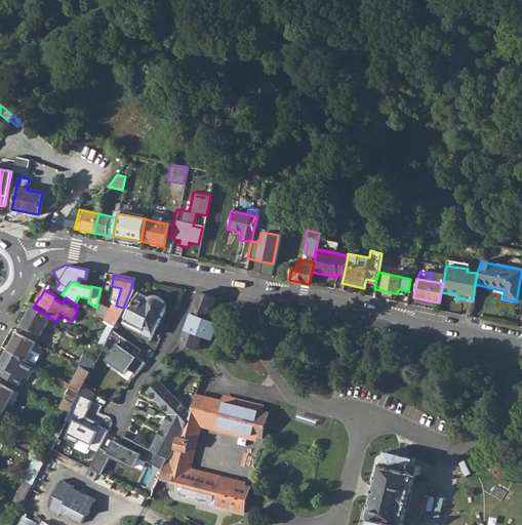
[(184,327),(178,342),(197,350),(202,336),(212,339),(222,316),(212,310),(216,297),(198,290),(189,313),(191,314),(185,328),(184,327)]
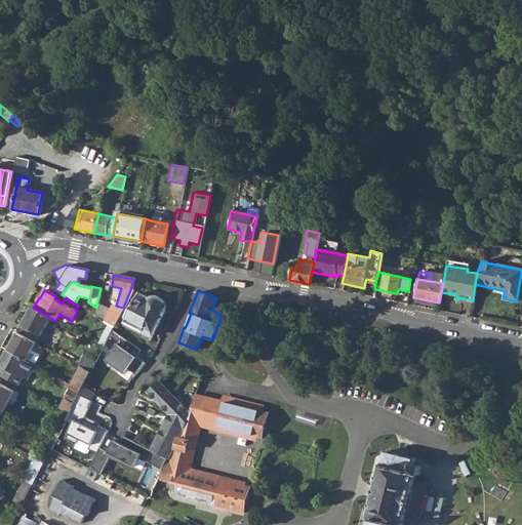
[(163,298),(160,296),(156,295),(152,295),(148,297),(138,292),(122,323),(153,338),(166,310),(166,306),(165,303),(163,298)]
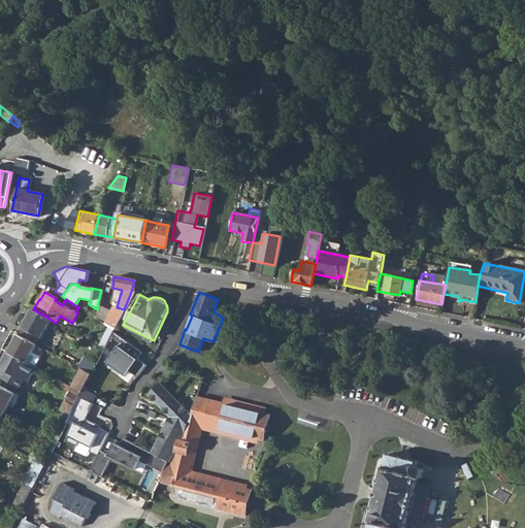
[(97,309),(93,318),(107,327),(111,330),(120,317),(98,305),(97,309)]
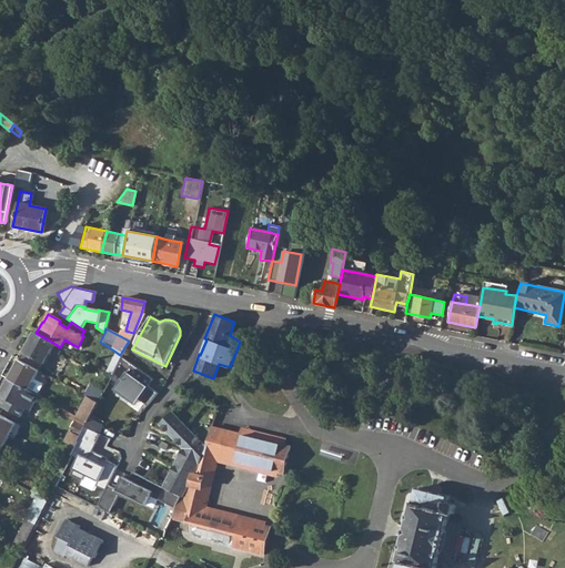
[(33,332),(19,359),(38,371),(39,371),(53,343),(36,333),(33,332)]
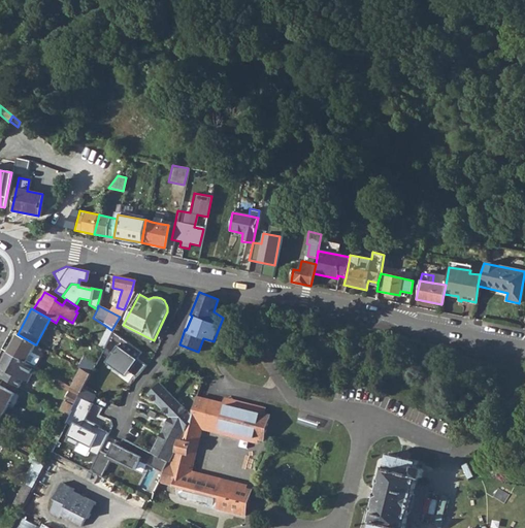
[(102,349),(101,352),(109,357),(107,359),(121,368),(123,366),(129,371),(136,376),(145,365),(136,359),(141,352),(111,330),(109,335),(102,349)]
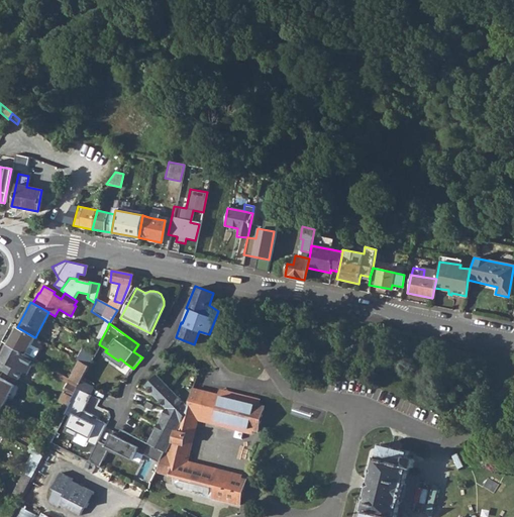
[(95,338),(100,341),(107,328),(102,325),(95,338)]
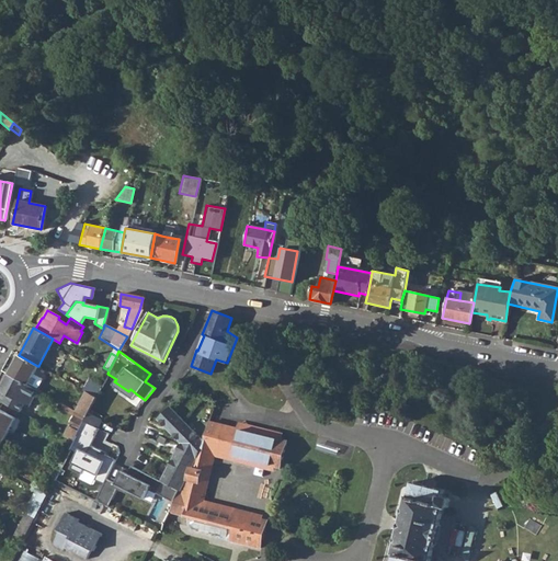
[(19,355),(7,374),(8,374),(35,389),(40,380),(31,375),(37,366),(19,355)]
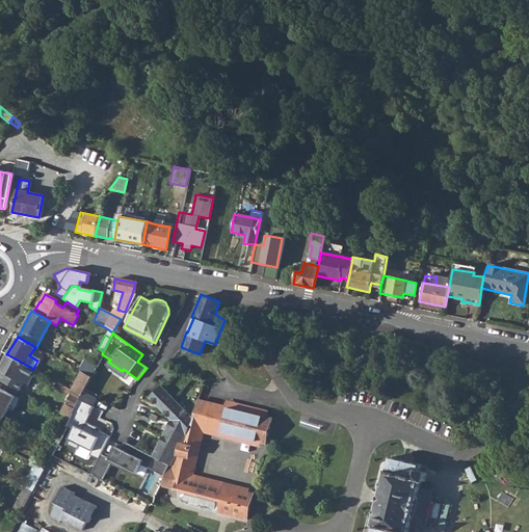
[(33,369),(7,354),(1,366),(5,368),(3,373),(0,378),(0,381),(18,391),(22,383),(26,386),(34,370),(33,369)]
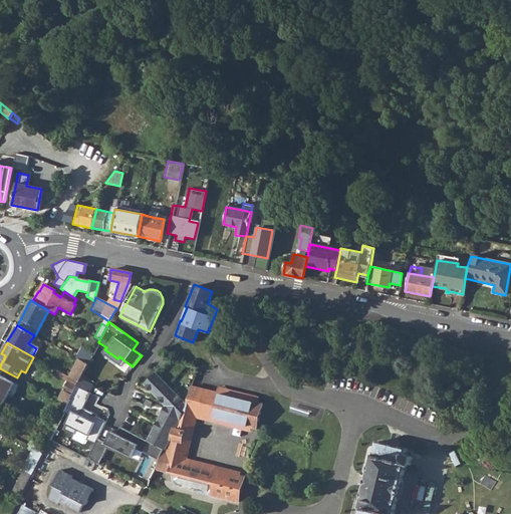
[(80,348),(75,358),(76,358),(87,364),(91,354),(80,348)]
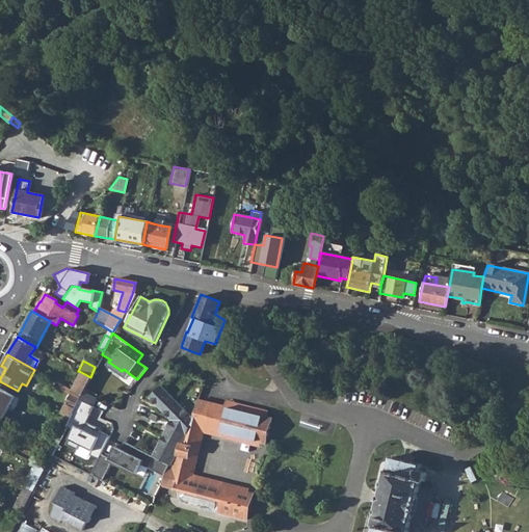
[(108,362),(106,365),(127,378),(130,374),(124,369),(122,371),(108,362)]
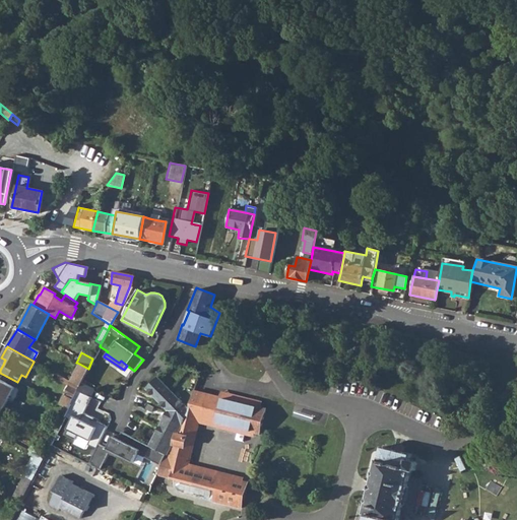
[(77,363),(68,381),(78,386),(81,382),(88,369),(77,363)]
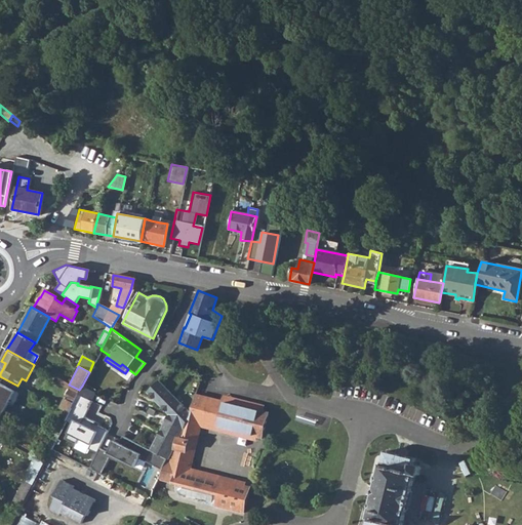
[(146,392),(168,414),(190,414),(157,380),(146,392)]
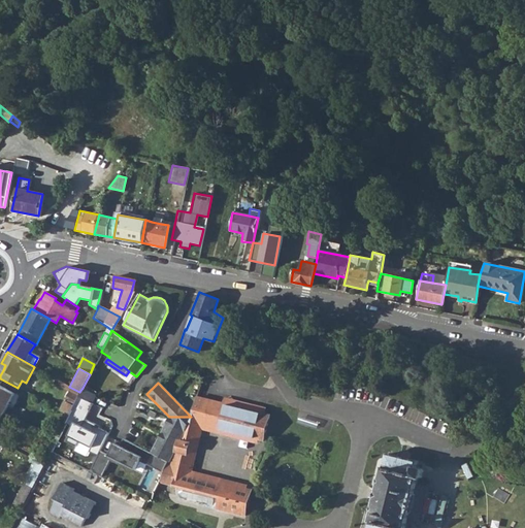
[(0,413),(2,414),(12,394),(0,387),(0,413)]
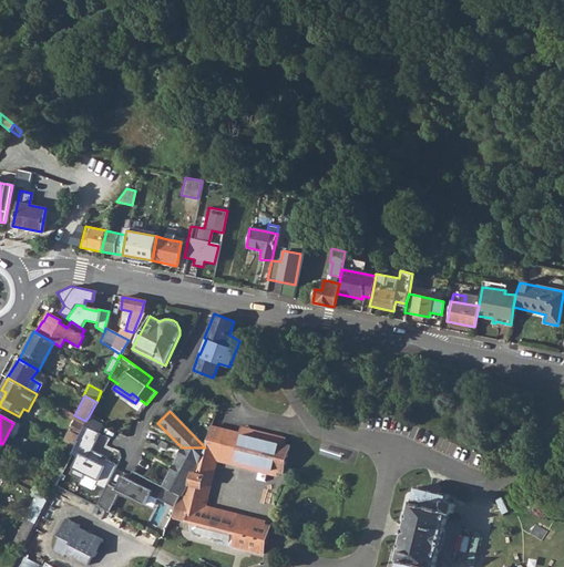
[(70,424),(62,440),(73,446),(75,441),(83,425),(85,421),(74,415),(70,424)]
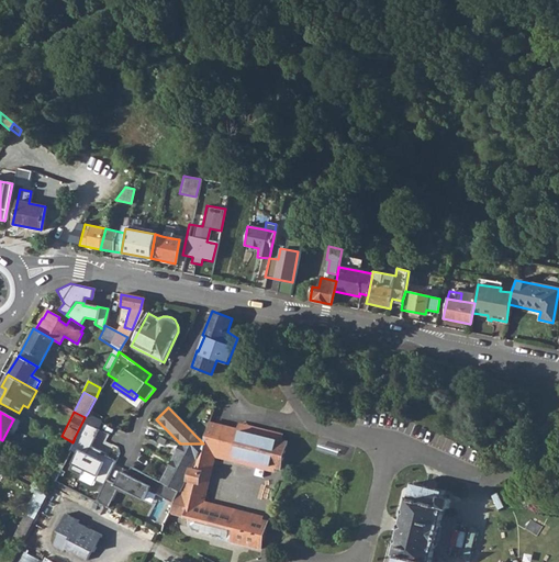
[(82,422),(96,429),(101,419),(88,413),(85,417),(82,422)]
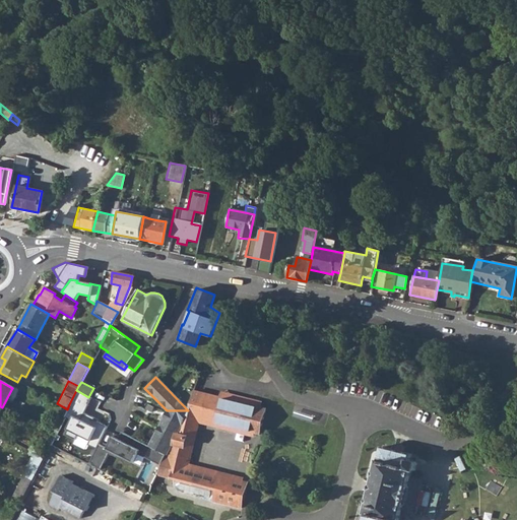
[(86,445),(94,449),(98,443),(106,427),(95,421),(91,419),(92,417),(82,412),(90,397),(88,397),(76,390),(69,404),(67,409),(63,416),(70,419),(63,435),(64,436),(74,440),(76,435),(88,441),(86,445)]
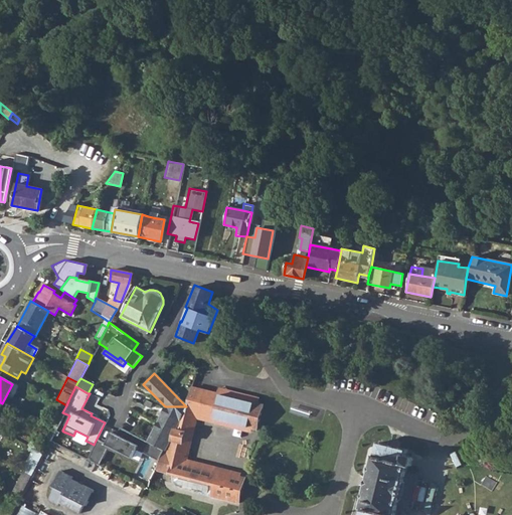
[(159,460),(154,471),(170,476),(170,481),(171,485),(238,503),(245,478),(184,463),(197,414),(257,431),(263,406),(190,388),(186,406),(164,451),(159,460)]
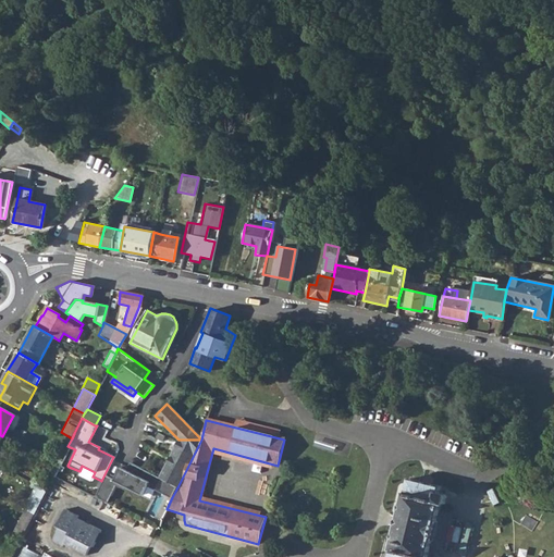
[(179,440),(159,478),(177,487),(201,440),(179,440)]
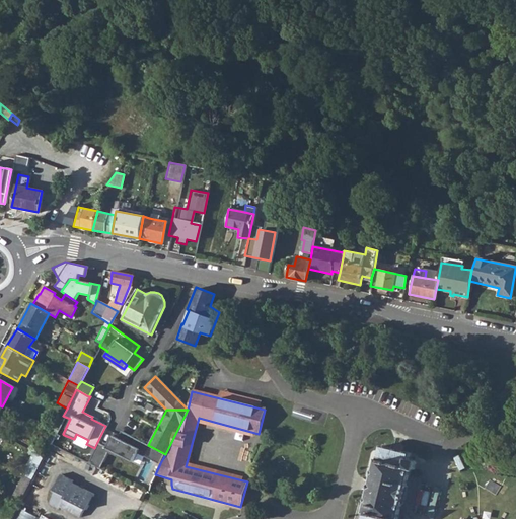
[(52,438),(61,442),(64,435),(63,434),(56,430),(53,435),(52,438)]
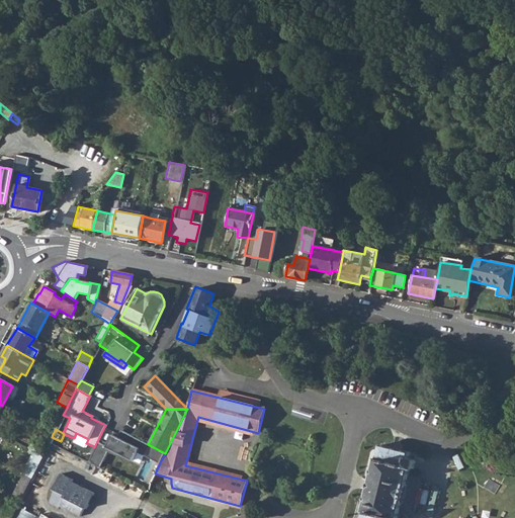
[(144,455),(160,462),(165,453),(148,444),(120,430),(115,438),(111,435),(105,445),(97,441),(94,447),(87,462),(99,468),(108,448),(132,460),(137,451),(144,455)]
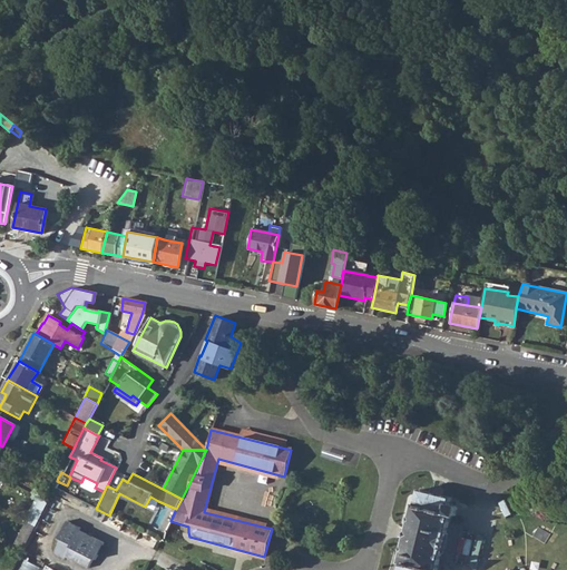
[(399,563),(397,569),(434,569),(440,553),(441,554),(446,533),(445,533),(449,516),(453,517),(456,507),(448,504),(449,498),(417,490),(413,505),(412,504),(398,563),(399,563)]
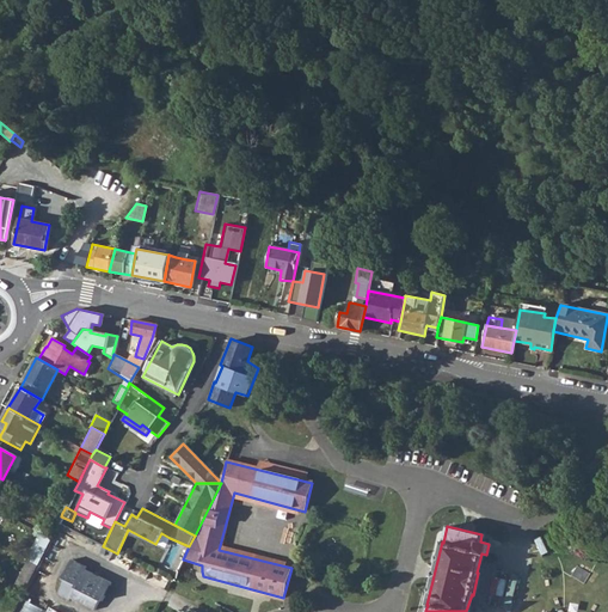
[(29,549),(24,560),(25,561),(36,567),(49,539),(32,531),(30,534),(38,539),(32,551),(29,549)]
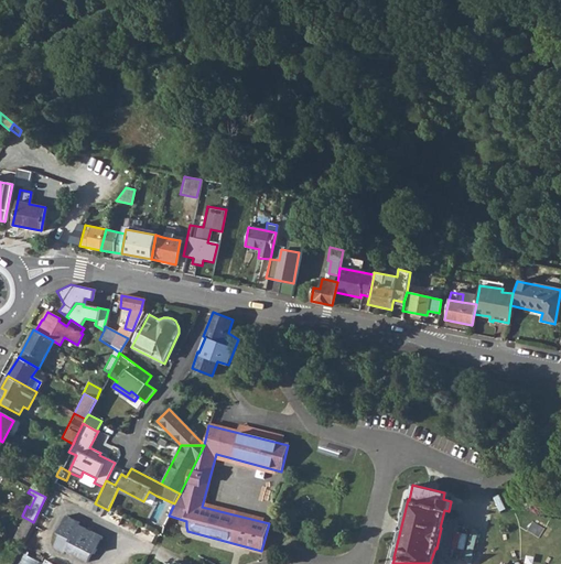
[(63,552),(75,557),(86,562),(90,553),(92,554),(100,537),(76,524),(77,522),(64,516),(55,533),(57,534),(51,548),(62,554),(63,552)]
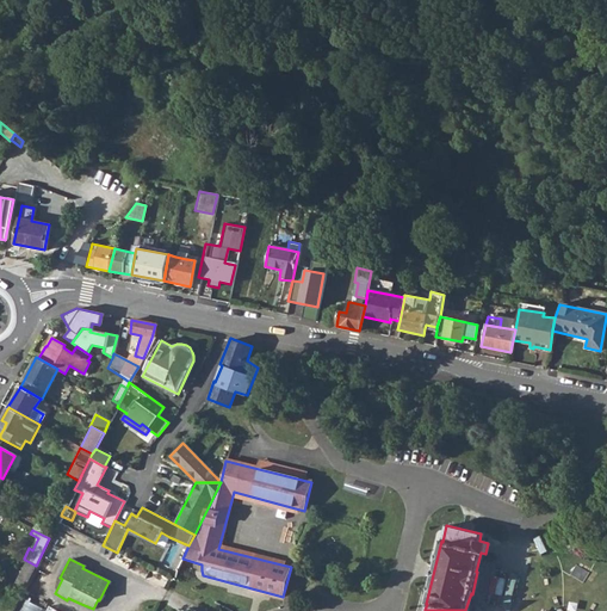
[(25,560),(12,586),(23,592),(36,566),(25,560)]
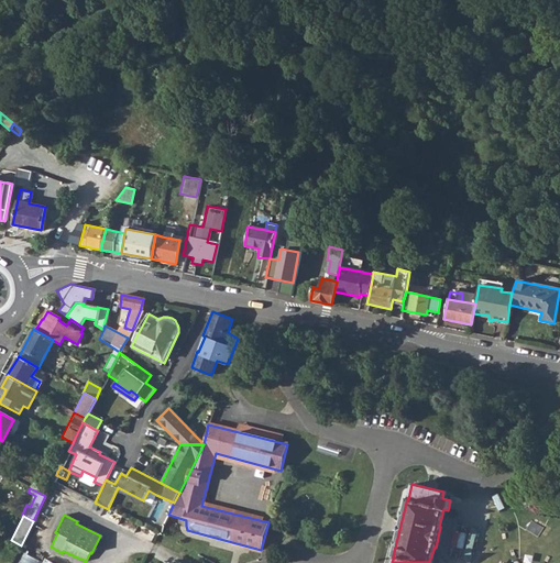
[(6,547),(0,556),(0,562),(11,562),(17,552),(6,547)]
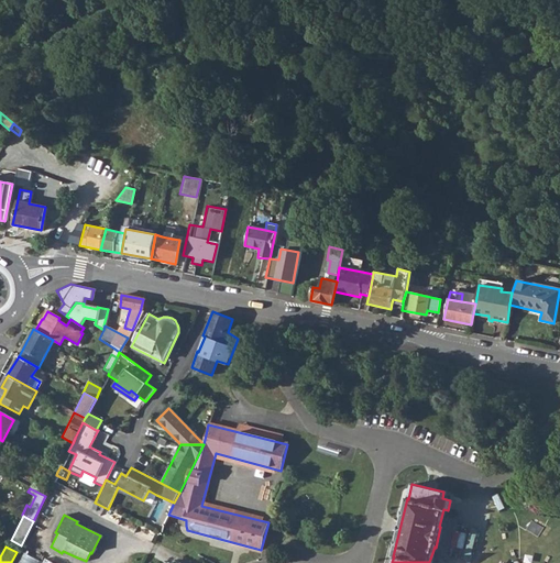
[(13,562),(39,562),(40,562),(20,552),(13,562)]
